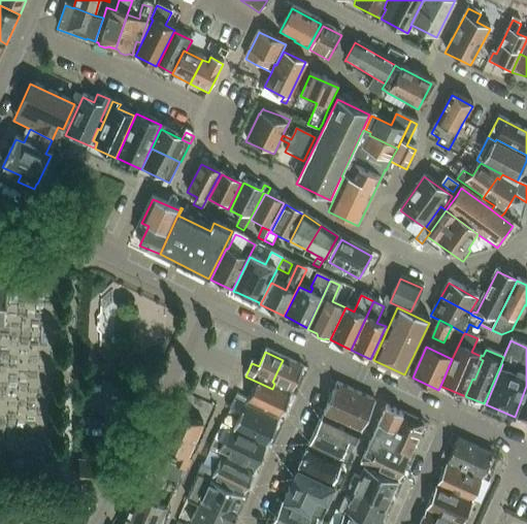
[(274,384),(272,389),(290,397),(302,369),(283,360),(272,382),(274,384)]
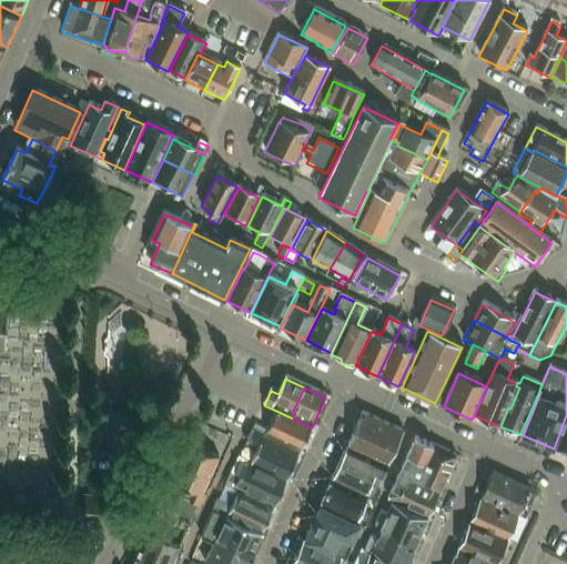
[(266,433),(264,437),(300,455),(312,427),(293,419),(276,411),(266,433)]
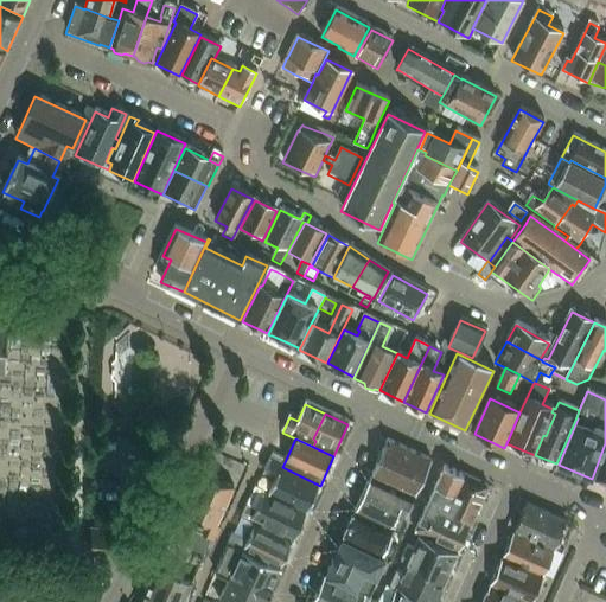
[(431,462),(387,443),(371,476),(415,497),(431,462)]
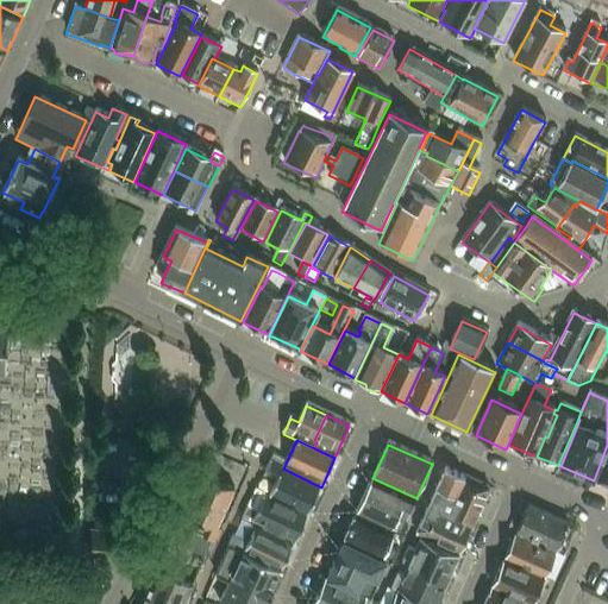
[(607,445),(594,480),(607,486),(607,445)]
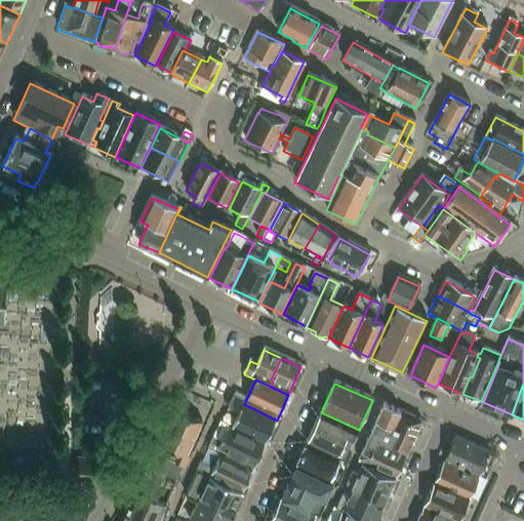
[(236,395),(234,400),(244,404),(246,400),(236,395)]
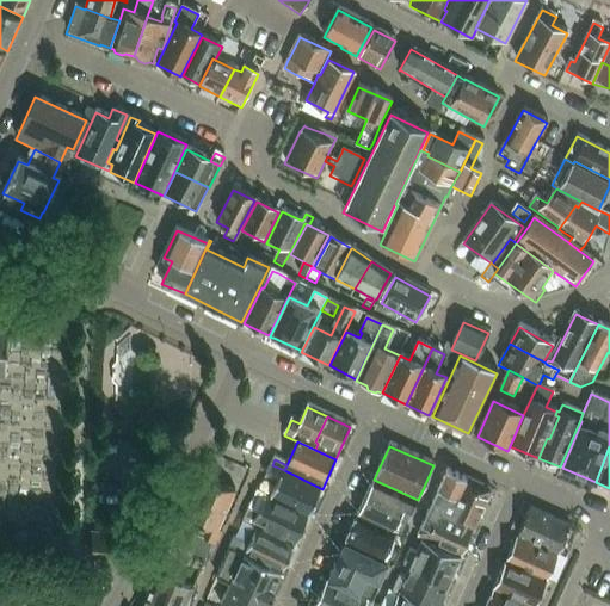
[(271,464),(265,478),(277,484),(270,499),(309,517),(321,490),(283,472),(284,470),(272,465),(271,464)]
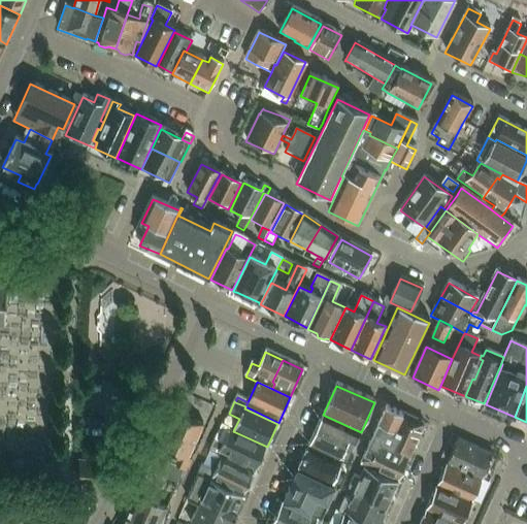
[(381,464),(402,416),(387,408),(361,465),(373,471),(376,463),(381,464)]
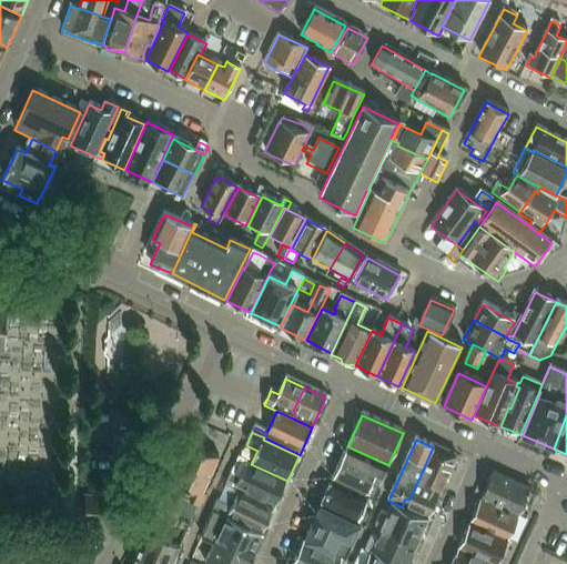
[(165,491),(198,505),(201,507),(206,496),(202,495),(219,459),(186,444),(165,491)]
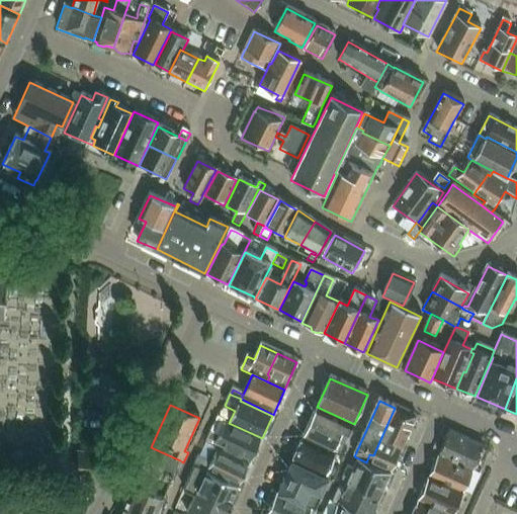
[(336,453),(340,455),(354,425),(317,408),(303,439),(336,453)]
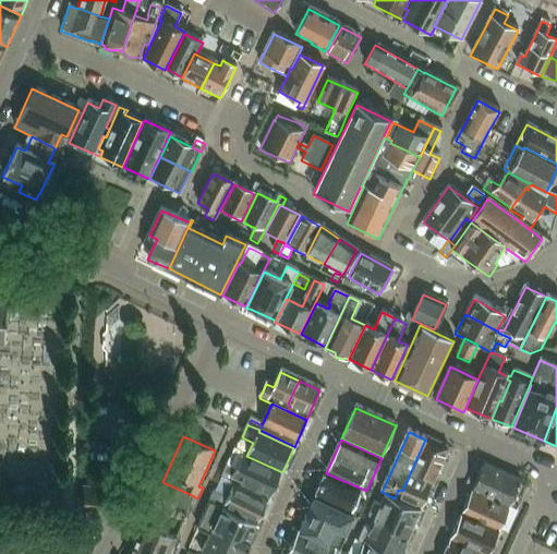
[(448,449),(425,440),(402,491),(398,490),(395,498),(421,509),(448,449)]
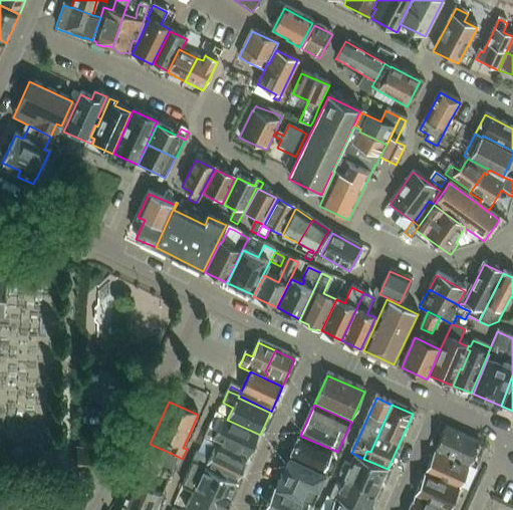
[(204,441),(248,461),(259,437),(223,420),(217,433),(209,430),(204,441)]
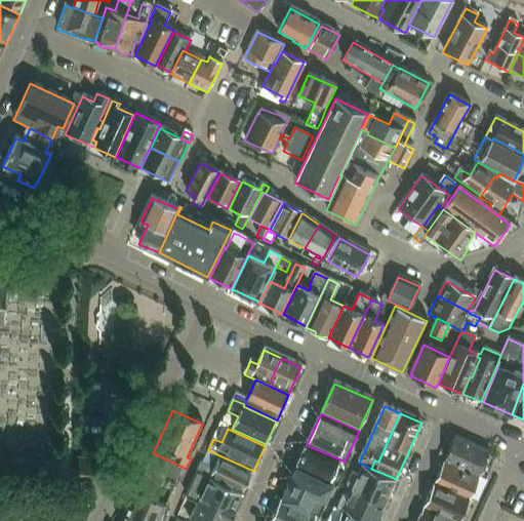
[(489,453),(454,438),(444,461),(480,476),(489,453)]
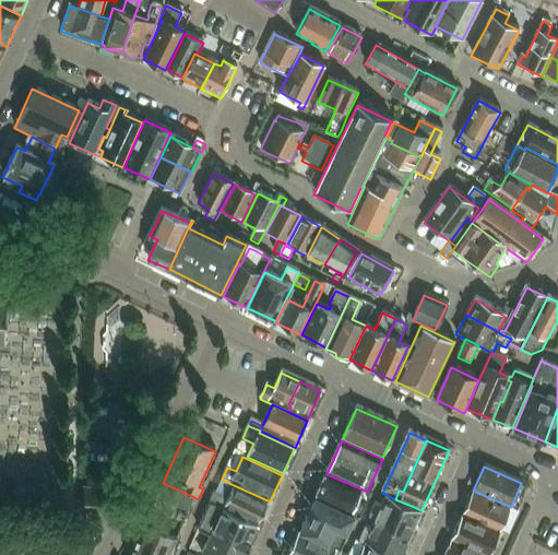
[(367,492),(363,489),(361,492),(327,475),(316,497),(352,514),(352,516),(355,518),(355,519),(359,520),(365,508),(357,504),(361,494),(365,495),(367,492)]
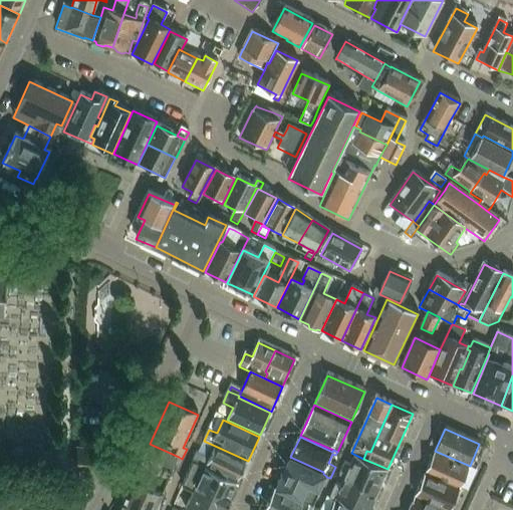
[(173,472),(179,457),(150,444),(146,455),(163,463),(162,467),(173,472)]
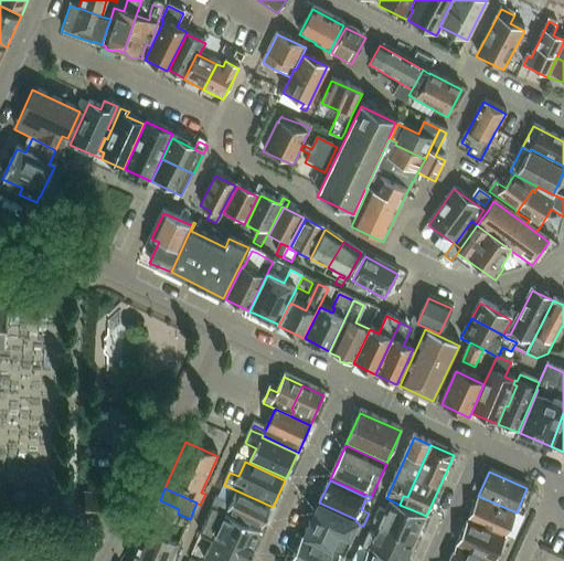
[(235,494),(224,517),(261,532),(262,530),(273,507),(233,488),(231,491),(235,494)]
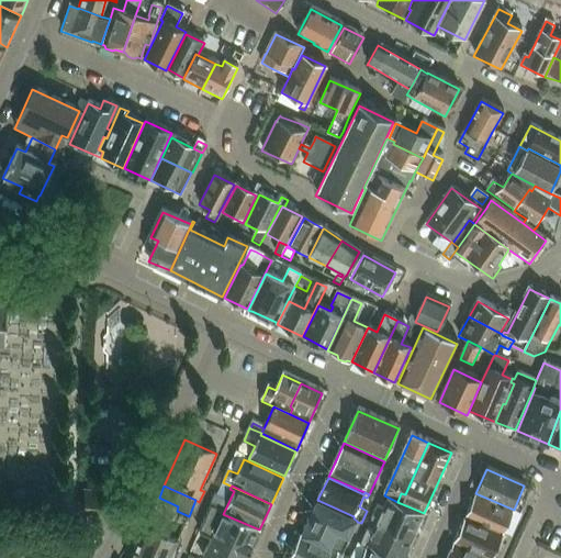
[(85,491),(83,516),(97,516),(109,517),(109,492),(85,491)]
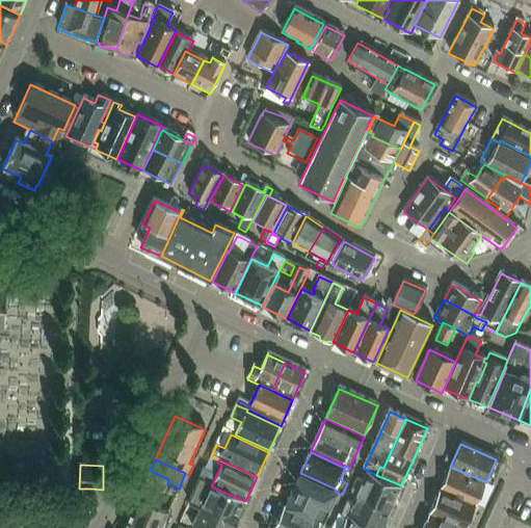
[(450,470),(440,492),(475,506),(483,489),(486,490),(487,486),(485,485),(486,482),(450,467),(450,470)]
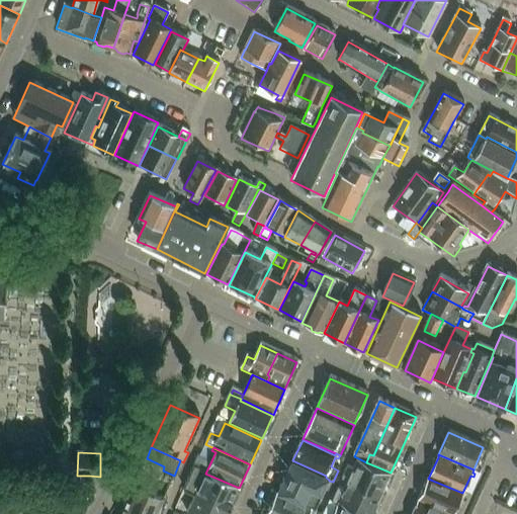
[(348,483),(379,498),(390,476),(358,460),(353,472),(348,468),(345,476),(343,480),(348,483)]
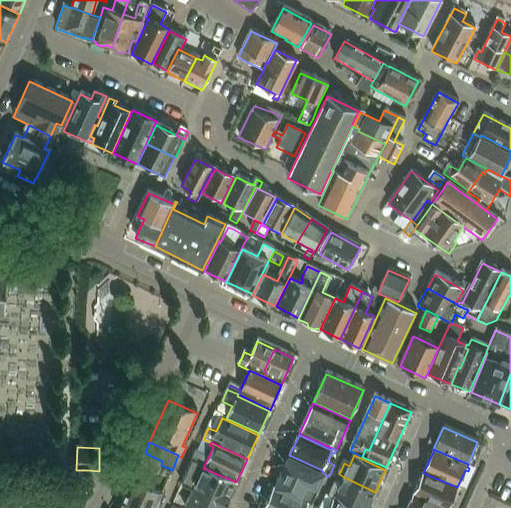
[(316,493),(324,474),(314,469),(289,457),(275,487),(311,504),(317,493),(316,493)]
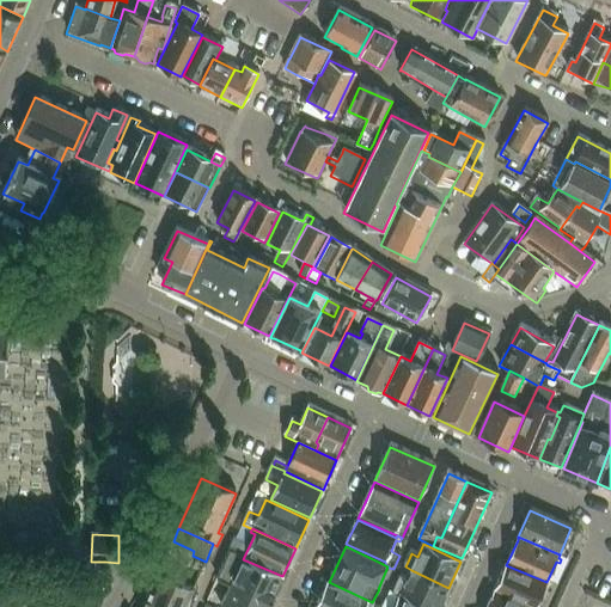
[(243,559),(230,553),(226,562),(225,560),(217,581),(230,587),(233,581),(256,592),(252,598),(270,605),(274,595),(282,576),(243,559)]
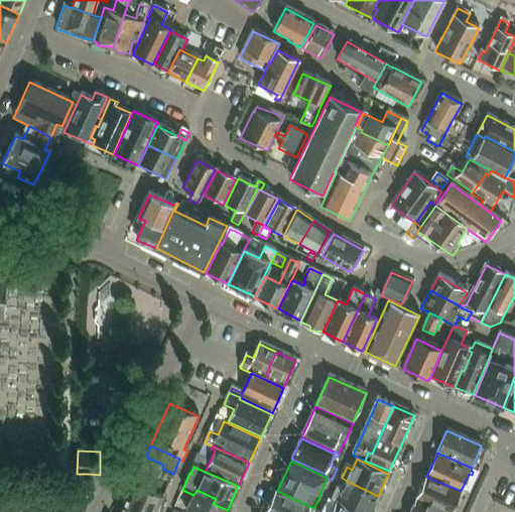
[(426,506),(438,511),(452,511),(453,508),(460,492),(426,478),(416,499),(427,503),(426,506)]
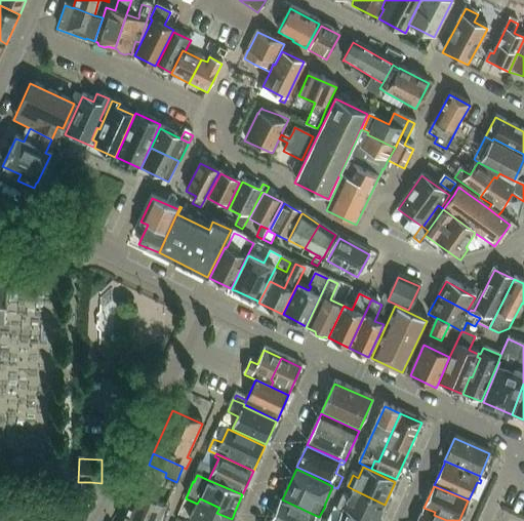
[(376,520),(385,505),(353,489),(350,496),(344,493),(339,505),(337,509),(362,520),(376,520)]
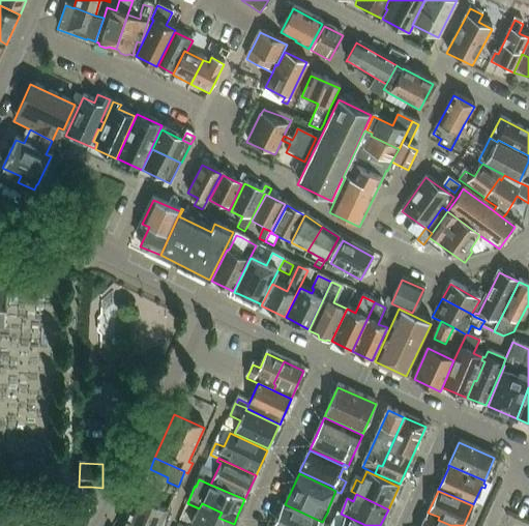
[(137,498),(124,525),(160,525),(167,512),(137,498)]
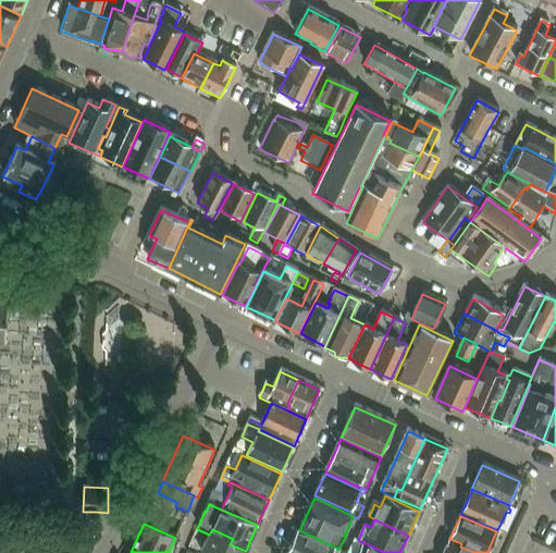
[(212,529),(209,535),(201,552),(245,552),(246,551),(230,544),(233,539),(212,529)]
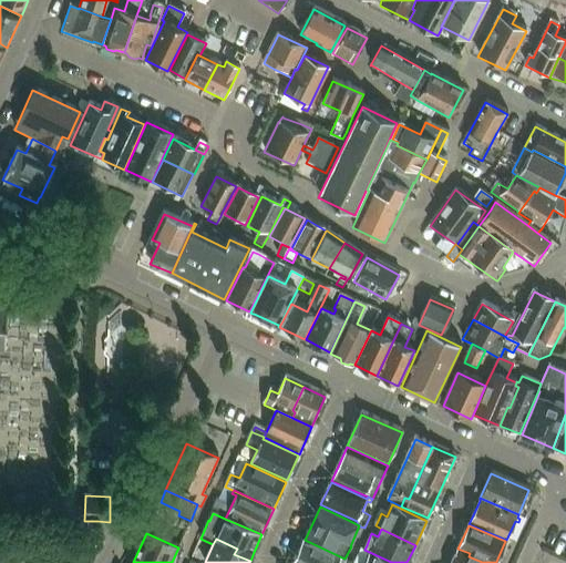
[(340,562),(346,562),(347,561),(304,541),(294,562),(340,562)]
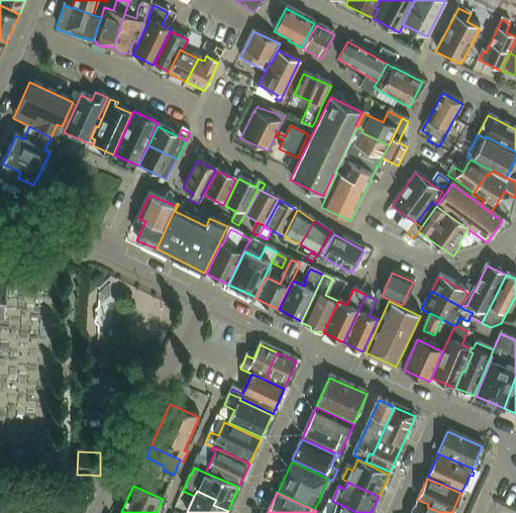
[(47,506),(59,506),(59,495),(47,495),(47,506)]
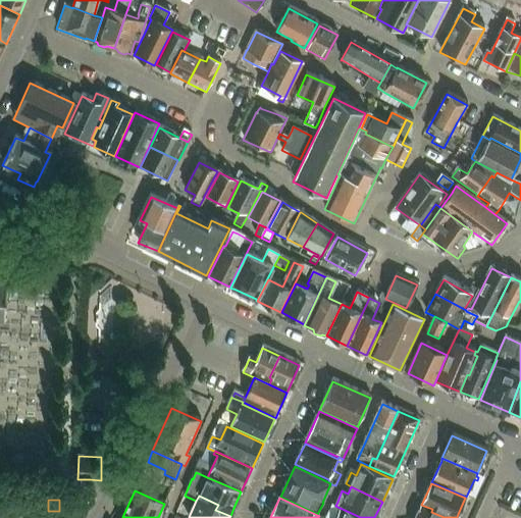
[(420,507),(415,517),(444,517),(431,512),(420,507)]
